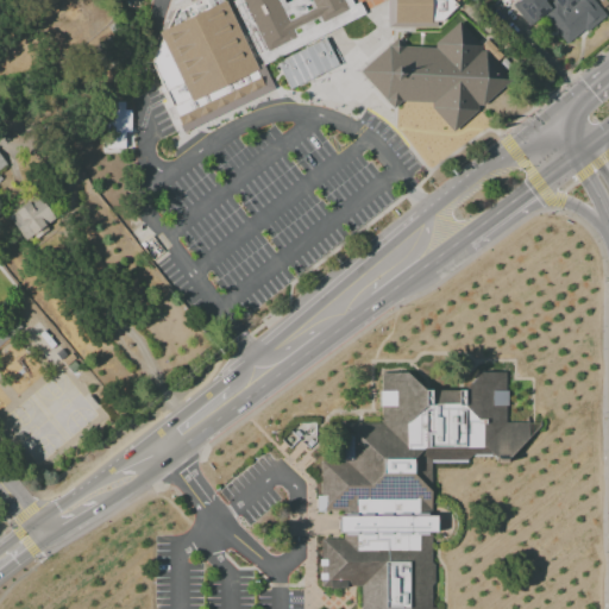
[(175,11),(196,0),(221,0),(256,67),(263,63),(274,89),(181,133),(150,63),(161,41),(157,32),(169,27),(175,11)]
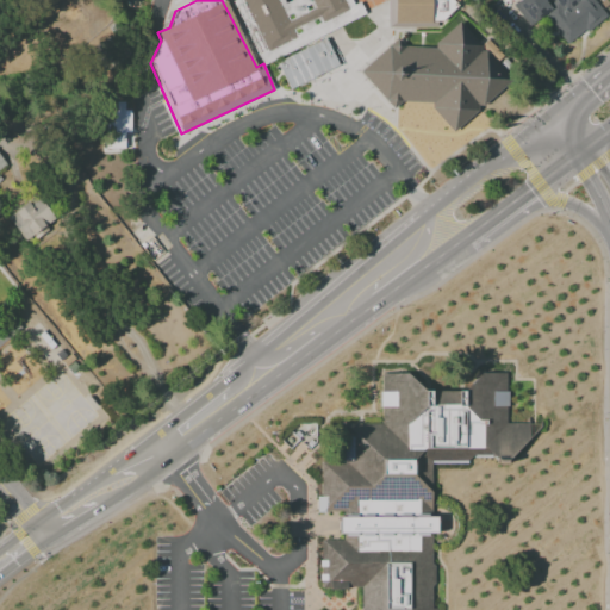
[(350,0),(355,8),(323,24),(319,17),(293,31),(296,37),(262,54),(235,0),(282,0),(285,4),(292,0),(350,0)]
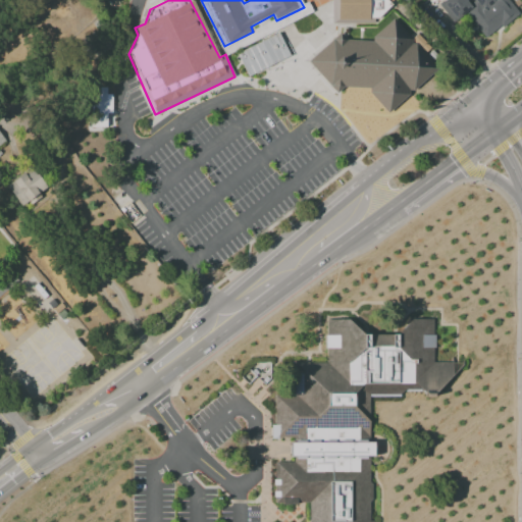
[(387,0),(395,7),(377,23),(332,23),(331,0),(387,0)]
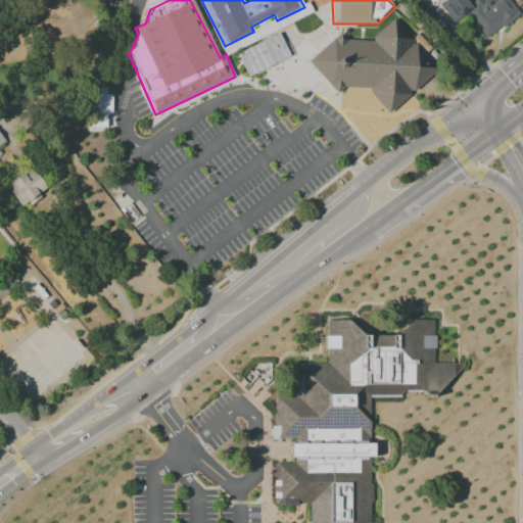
[(443,0),(439,3),(454,22),(466,12),(485,39),(518,14),(507,0),(470,0),(470,1),(469,0),(443,0)]
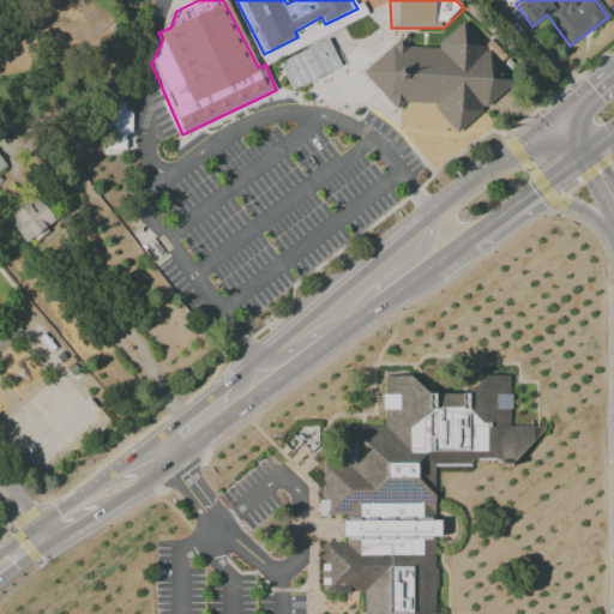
[(363,72),(392,47),(439,50),(439,46),(463,23),(516,82),(456,133),(435,109),(435,104),(404,103),(397,110),(363,72)]
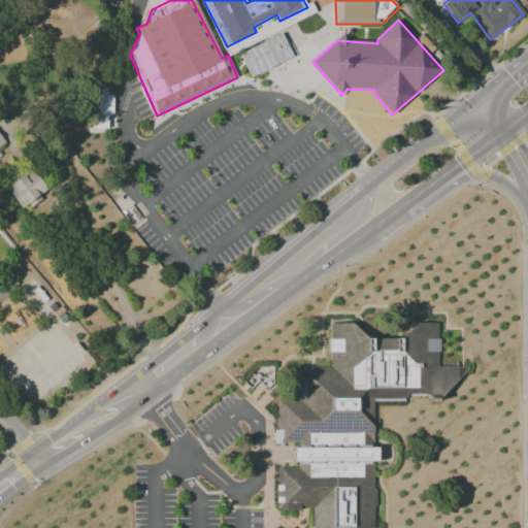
[(238,54),(282,32),(288,44),(290,42),(296,56),(251,78),(238,54)]
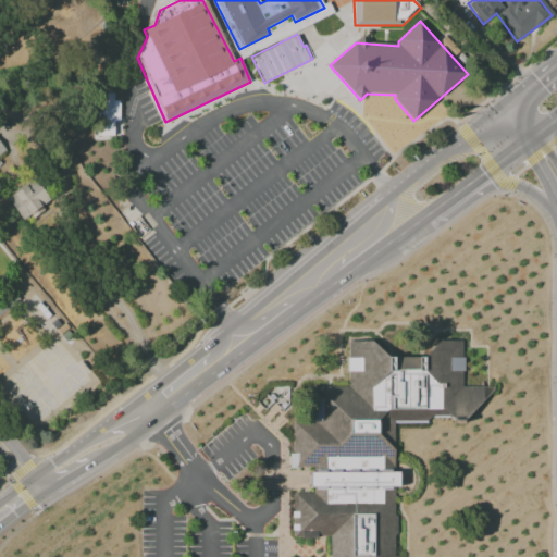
[(119,94),(96,93),(95,136),(118,137),(119,94)]
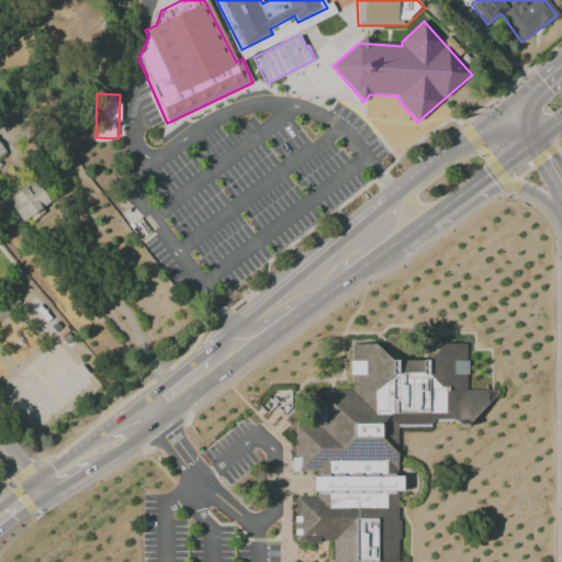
[(7,201),(22,223),(51,203),(34,180),(7,201)]
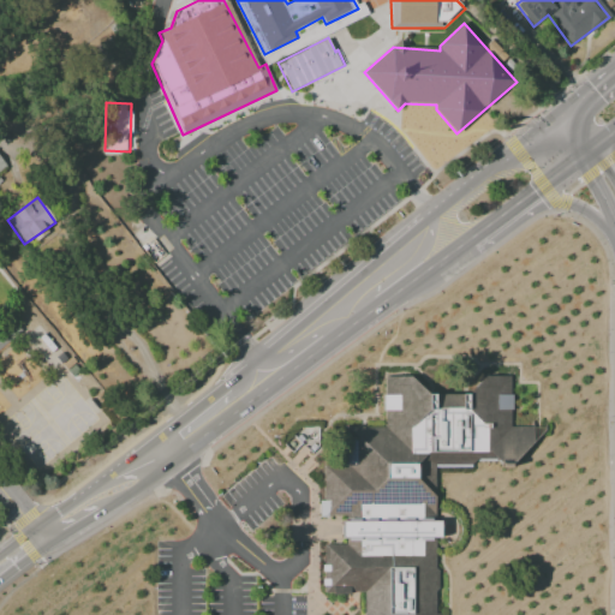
[(0,327),(0,347),(12,338),(1,327),(0,327)]
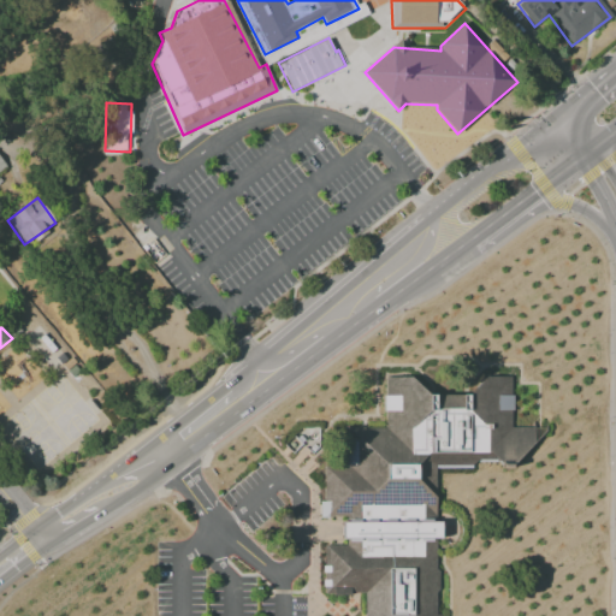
[(323,545),(341,545),(341,520),(321,520),(320,502),(325,502),(324,468),(347,468),(345,427),(386,427),(385,377),(409,377),(430,395),(433,395),(466,395),(469,395),(487,377),(513,377),(513,428),(539,428),(545,428),(514,468),(436,468),(437,522),(440,522),(440,539),(436,539),(436,568),(439,572),(439,590),(436,593),(436,615),(365,615),(365,594),(359,594),(344,594),(323,594),(323,545)]
